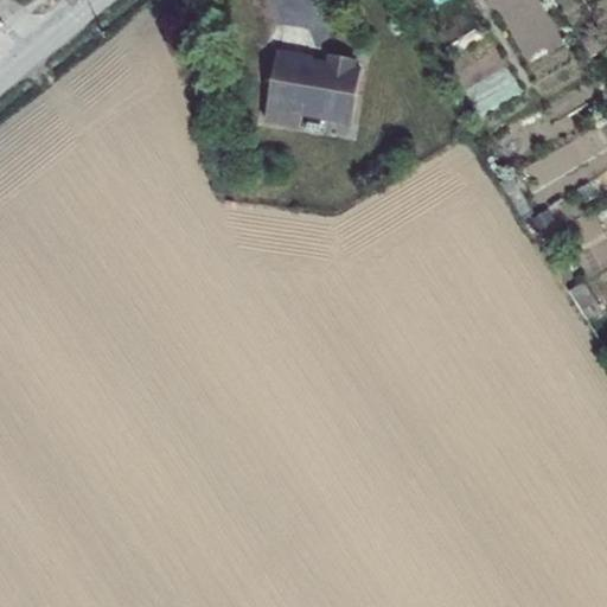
[(541,0),(484,0),(534,76),(574,50),(541,0)]
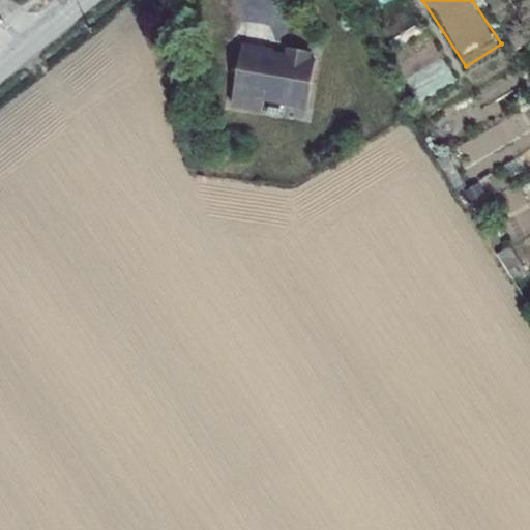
[(414,100),(452,78),(427,33),(388,56),(414,100)]
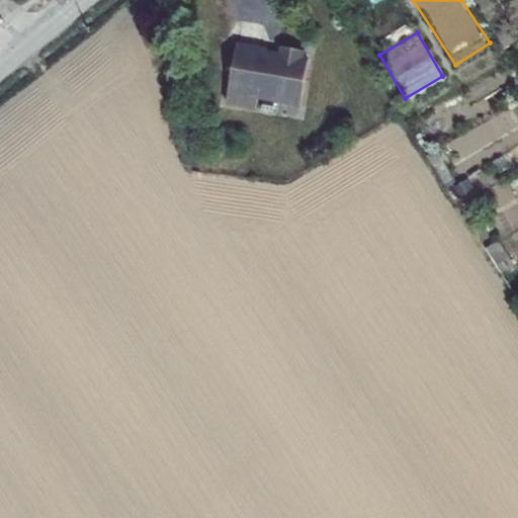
[(306,117),(311,71),(304,71),(305,63),(282,61),(281,69),(267,67),(268,64),(237,61),(232,120),(262,123),(263,113),(306,117)]
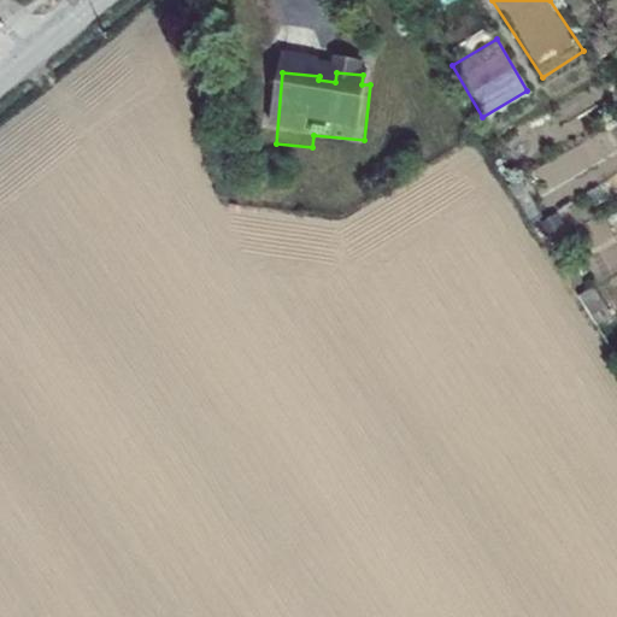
[(616,125),(523,172),(539,205),(616,165),(616,125)]
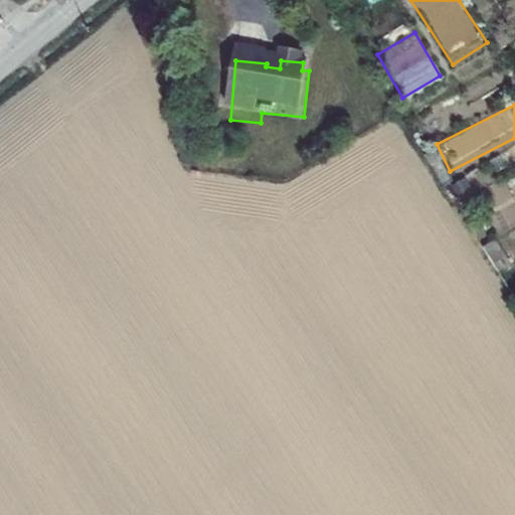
[(441,162),(432,168),(444,187),(453,182),(441,162)]
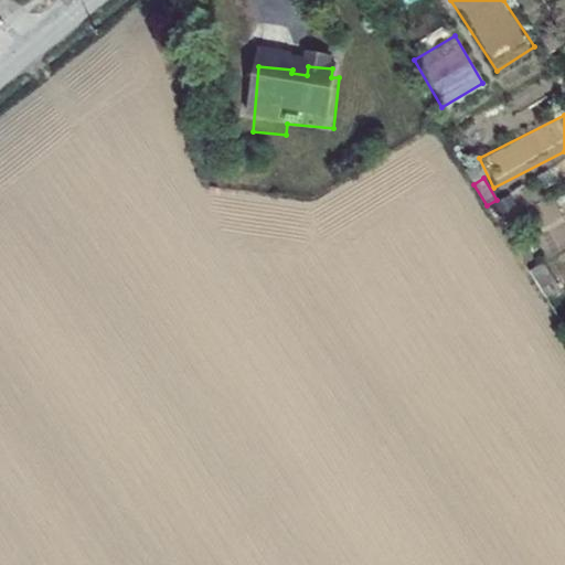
[(543,265),(530,272),(546,298),(560,290),(543,265)]
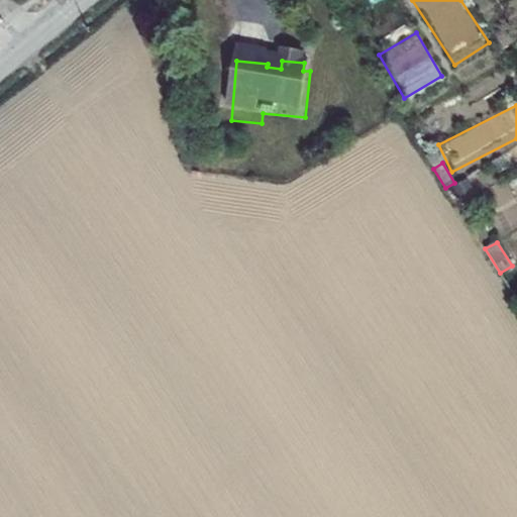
All buildings are outlined.
